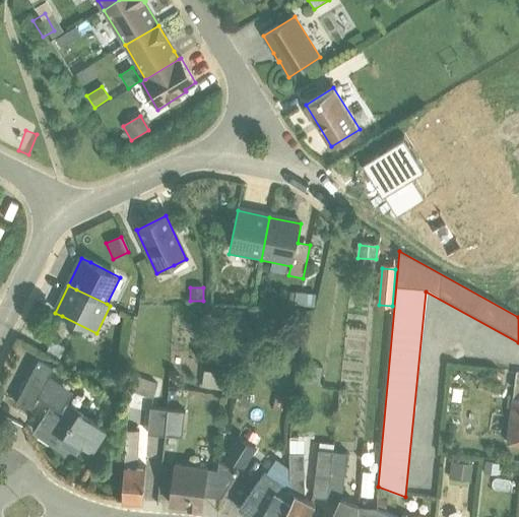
[(296,294),(294,307),(315,309),(316,296),(296,294)]
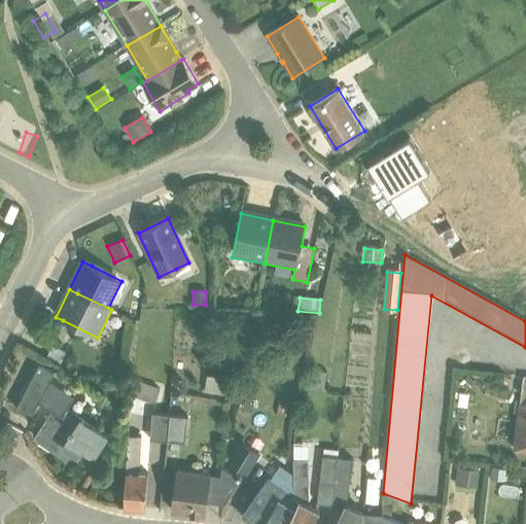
[(40,329),(35,340),(36,340),(45,344),(48,346),(53,336),(40,329)]
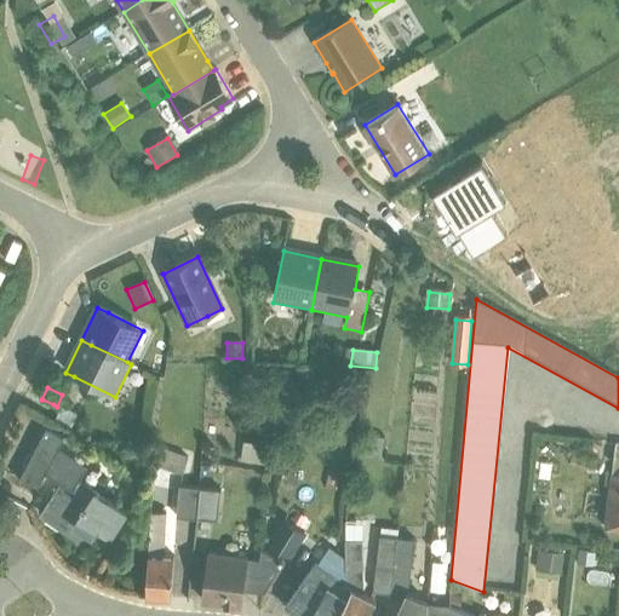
[(61,407),(55,420),(70,427),(78,414),(61,407)]
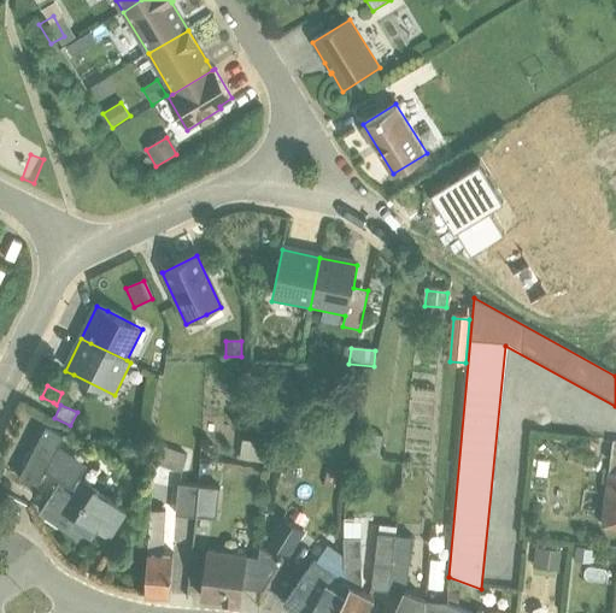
[(21,481),(36,489),(46,471),(60,482),(53,495),(41,513),(66,530),(72,520),(86,529),(93,534),(98,525),(111,534),(127,510),(80,478),(88,464),(59,446),(63,437),(46,429),(19,479),(21,481)]
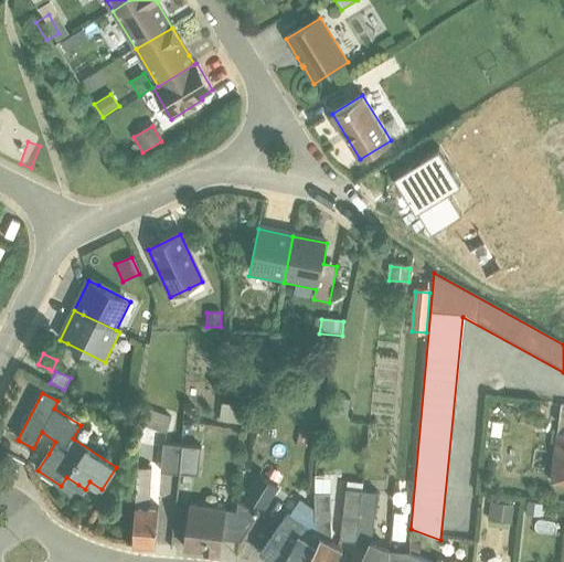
[(221,404),(219,422),(241,425),(243,407),(221,404)]
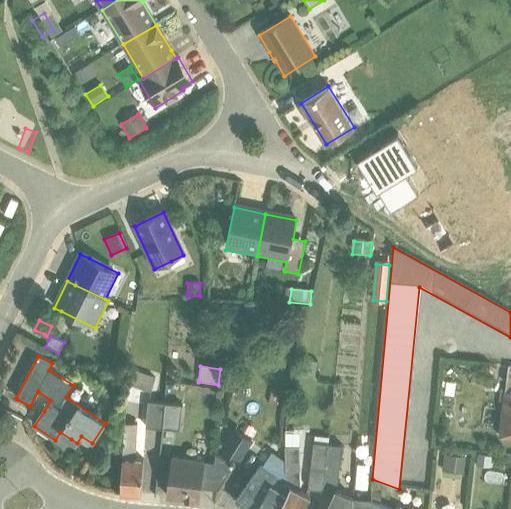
[(500,391),(499,402),(503,403),(498,439),(510,440),(510,367),(508,367),(505,392),(500,391)]
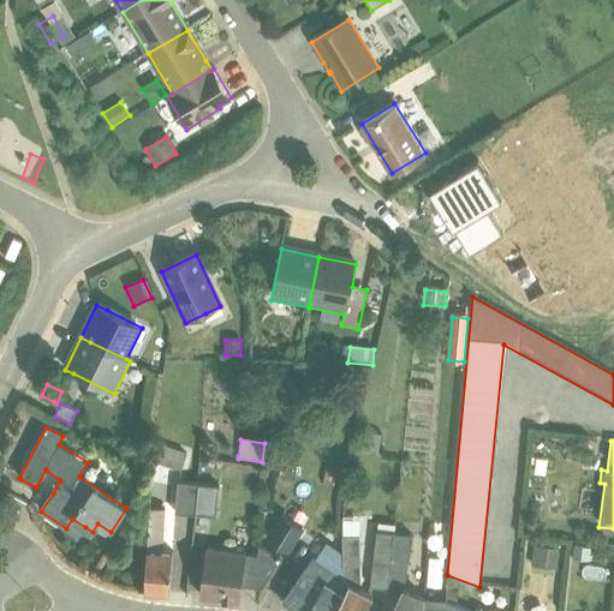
[(158,445),(151,462),(180,472),(186,455),(158,445)]
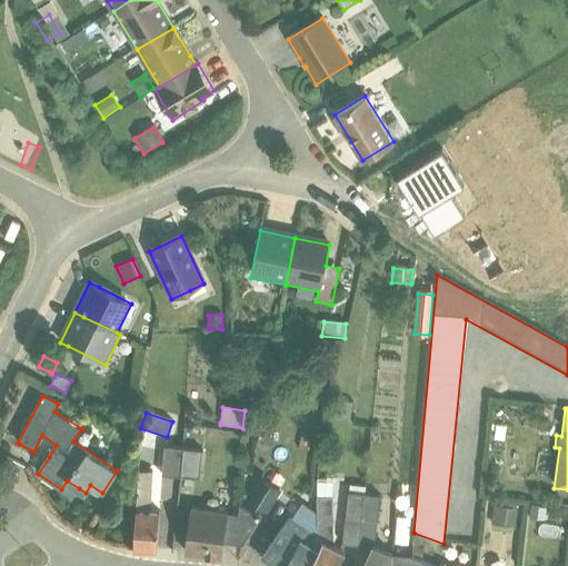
[(33,452),(19,444),(15,450),(29,458),(33,452)]
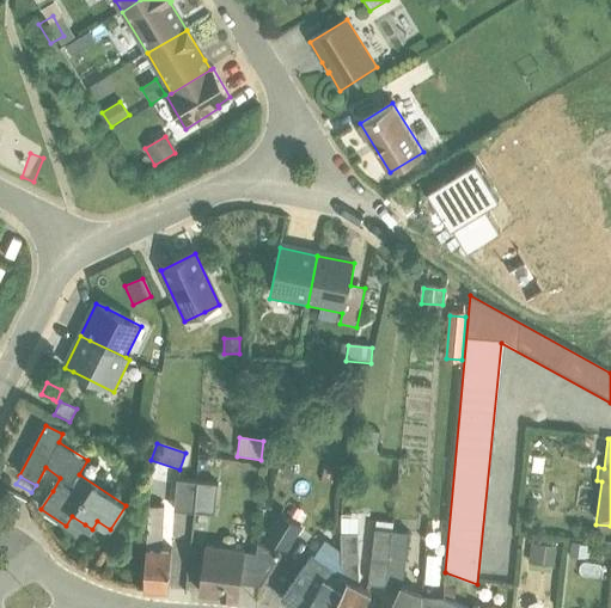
[(193,513),(196,483),(177,480),(173,511),(193,513)]
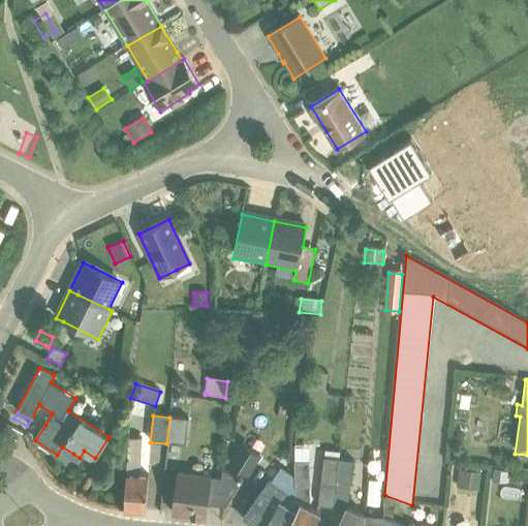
[(169,418),(166,443),(185,445),(187,420),(169,418)]
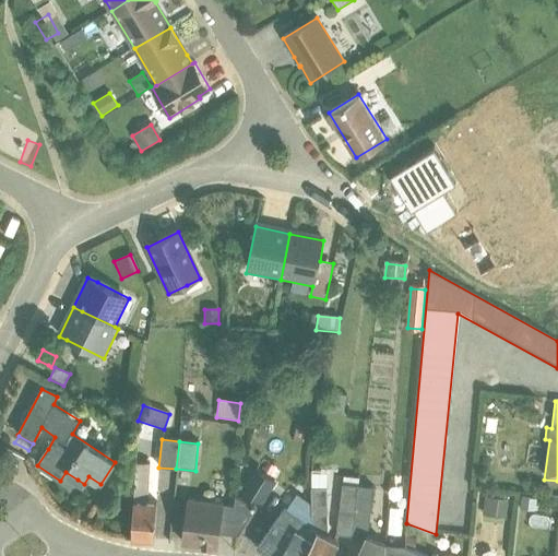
[(37,465),(48,449),(47,448),(35,466),(71,489),(78,480),(66,472),(60,481),(37,465)]
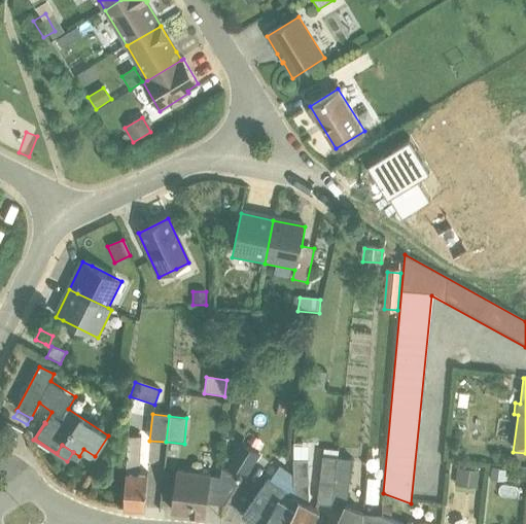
[(128,437),(124,508),(145,509),(147,472),(140,472),(141,438),(128,437)]
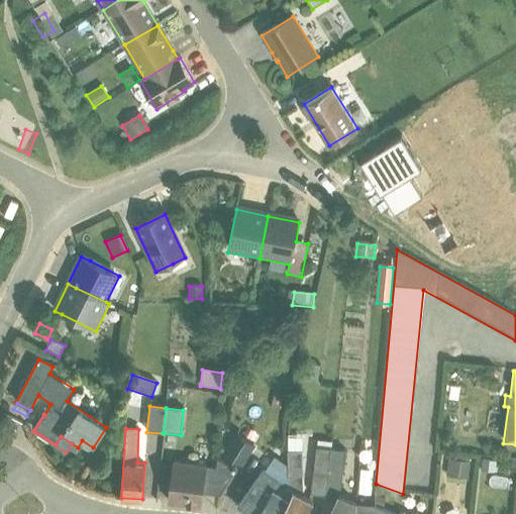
[(234,434),(222,454),(242,468),(255,446),(234,434)]
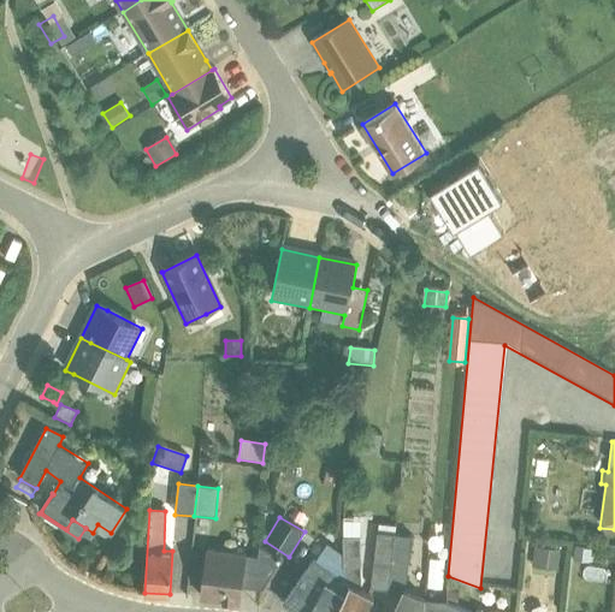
[(344,581),(331,611),(368,611),(372,602),(371,600),(372,596),(361,592),(361,582),(360,522),(354,522),(354,518),(342,518),(344,581)]
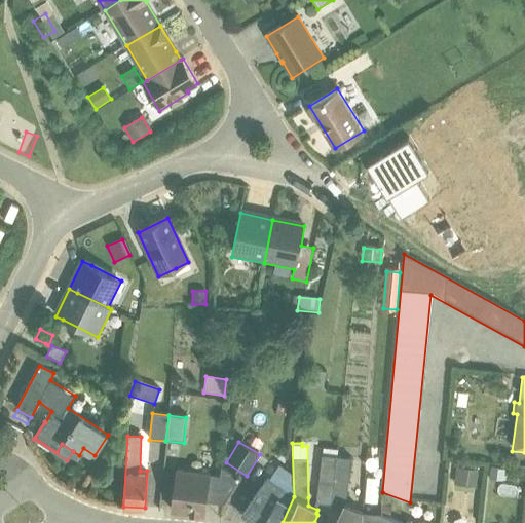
[(332,506),(337,457),(337,451),(323,449),(316,503),(332,506)]
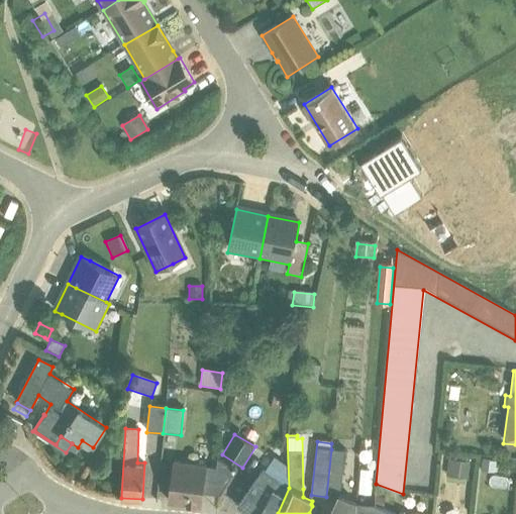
[(331,449),(326,497),(332,498),(336,498),(329,513),(353,513),(355,504),(355,502),(337,494),(344,451),(340,450),(331,449)]
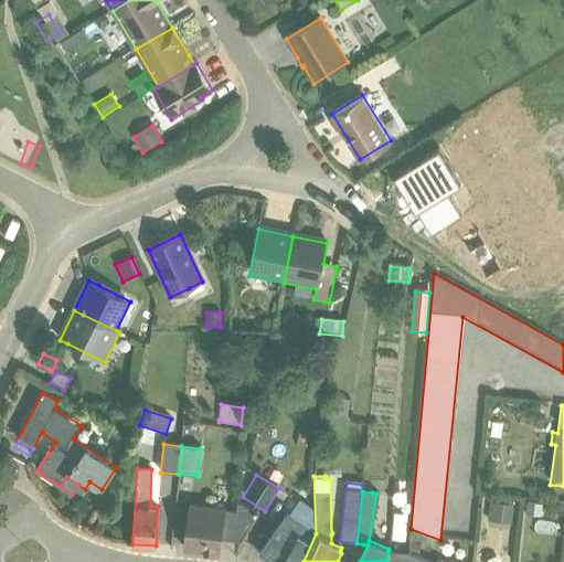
[(490,502),(487,521),(511,525),(513,506),(510,506),(510,500),(497,499),(497,504),(490,502)]
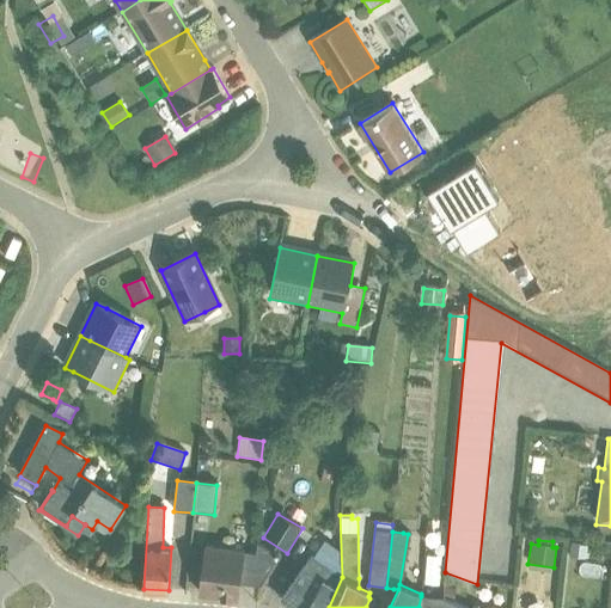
[(206,545),(200,595),(237,600),(239,584),(260,587),(277,556),(257,544),(256,554),(244,552),(244,550),(206,545)]
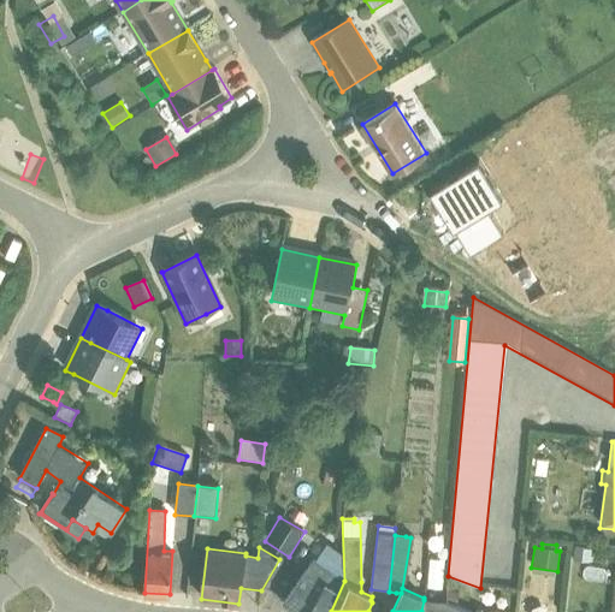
[(430,559),(427,588),(443,589),(445,560),(430,559)]
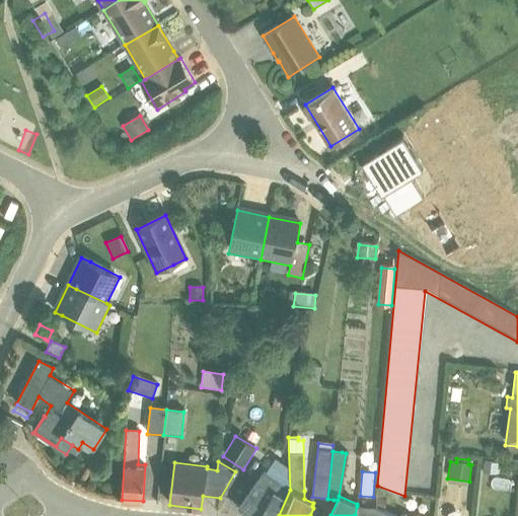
[(279,515),(290,490),(264,472),(238,510),(246,515),(279,515)]
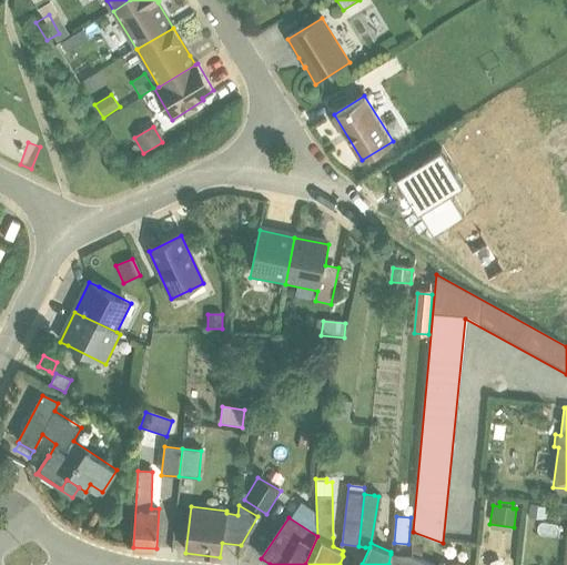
[(428,564),(412,556),(391,554),(388,564),(428,564)]
